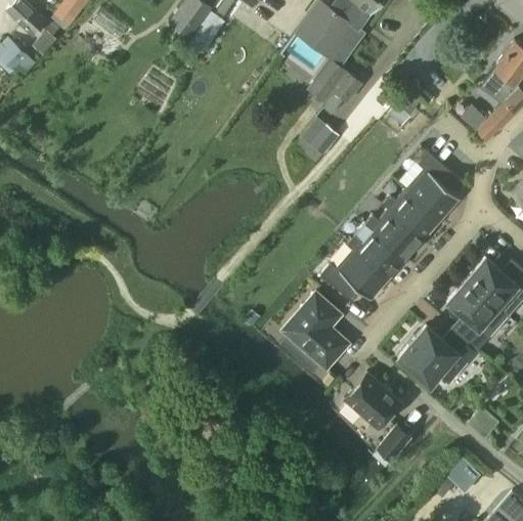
[(32,36),(38,31),(42,27),(46,22),(47,22),(46,20),(24,0),(16,0),(6,12),(32,36)]
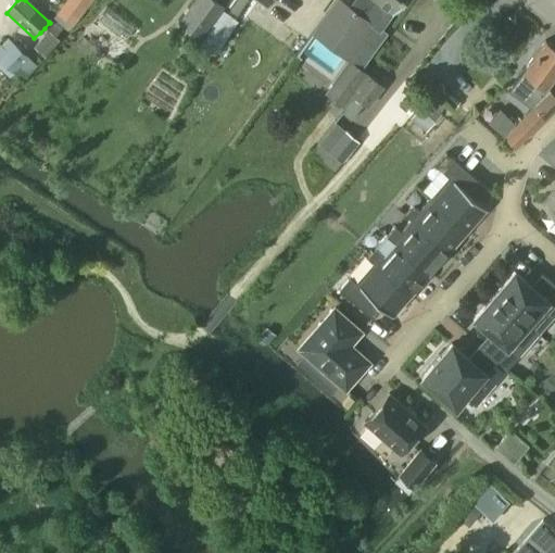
[(66,0),(55,14),(71,25),(89,0),(66,0)]
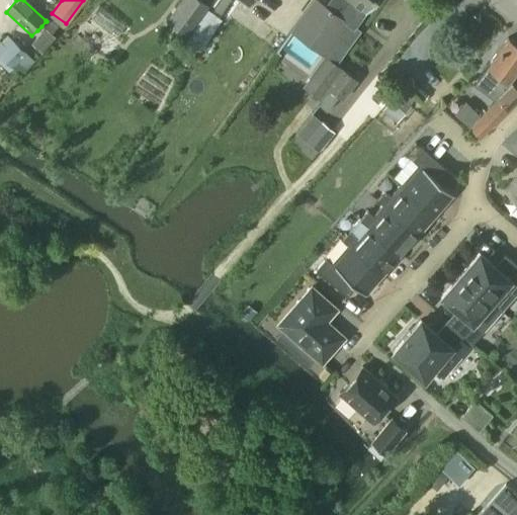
[(196,0),(185,0),(169,21),(186,35),(207,8),(196,0)]
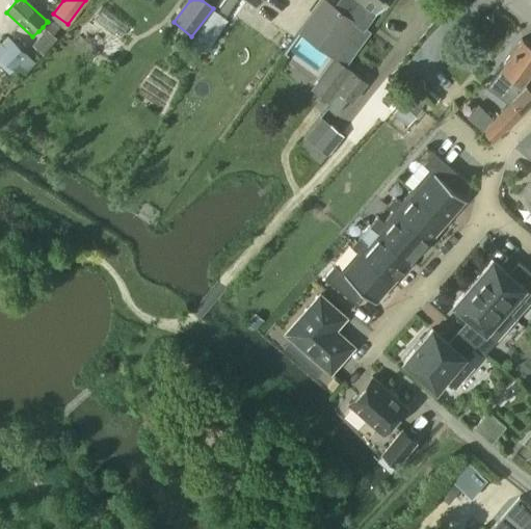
[(242,0),(257,9),(263,0),(242,0)]
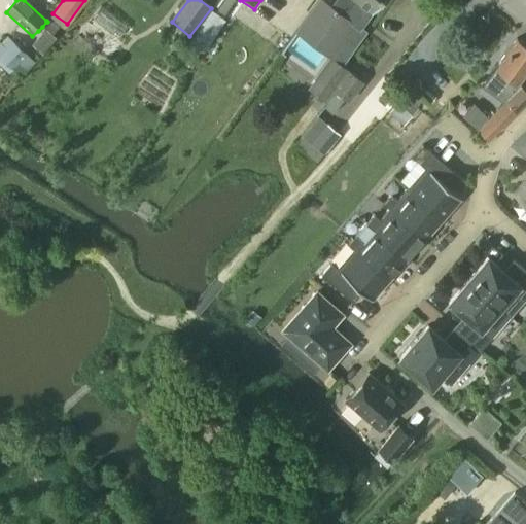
[(334,116),(345,101),(349,105),(363,85),(331,61),(356,28),(361,31),(375,12),(377,14),(385,3),(383,1),(384,0),(339,0),(308,43),(329,61),(309,91),(328,105),(325,109),(334,116)]
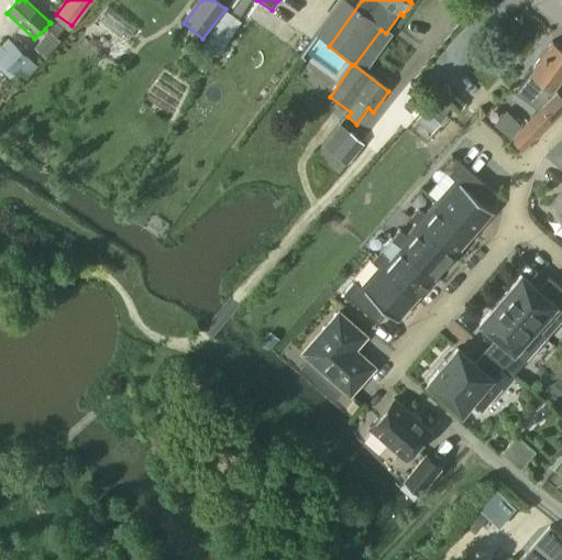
[(109,11),(99,26),(129,45),(139,30),(109,11)]
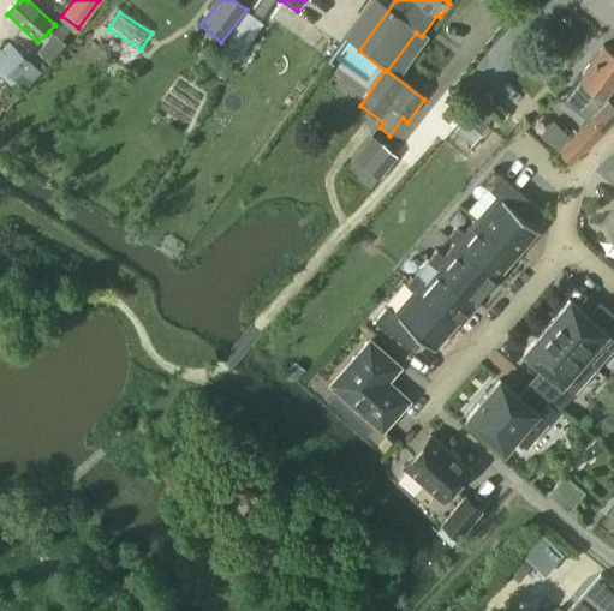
[(246,16),(221,52),(239,65),(264,28),(248,17),(246,16)]
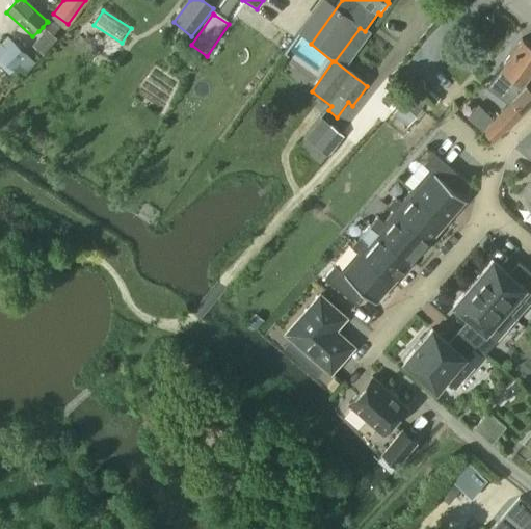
[(50,18),(47,21),(48,22),(47,22),(43,27),(53,37),(61,29),(50,18)]
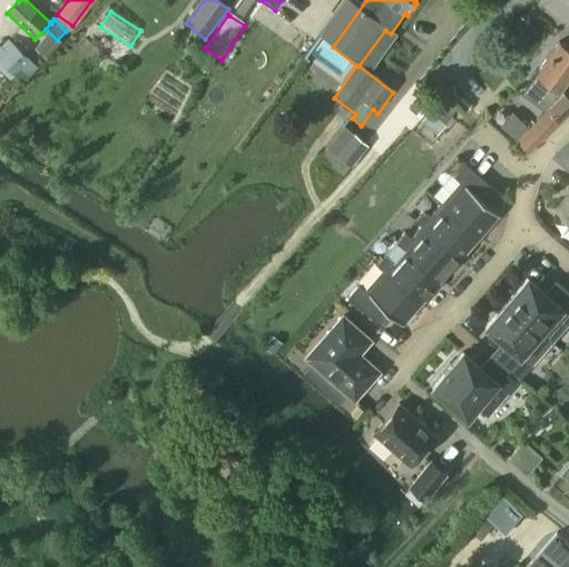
[(50,33),(36,50),(47,60),(61,44),(50,33)]
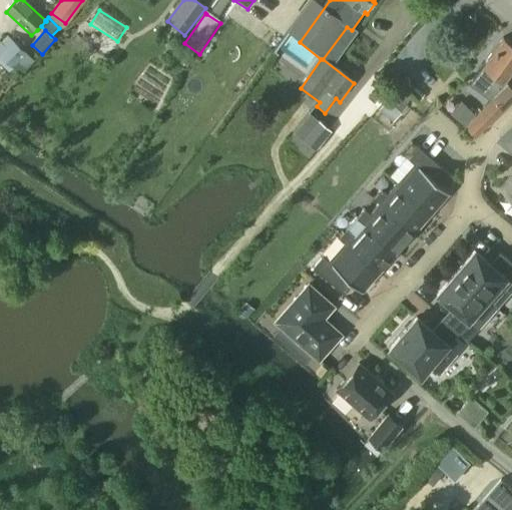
[(0,46),(0,65),(10,74),(13,70),(19,76),(21,78),(36,61),(27,54),(14,42),(8,37),(0,46)]
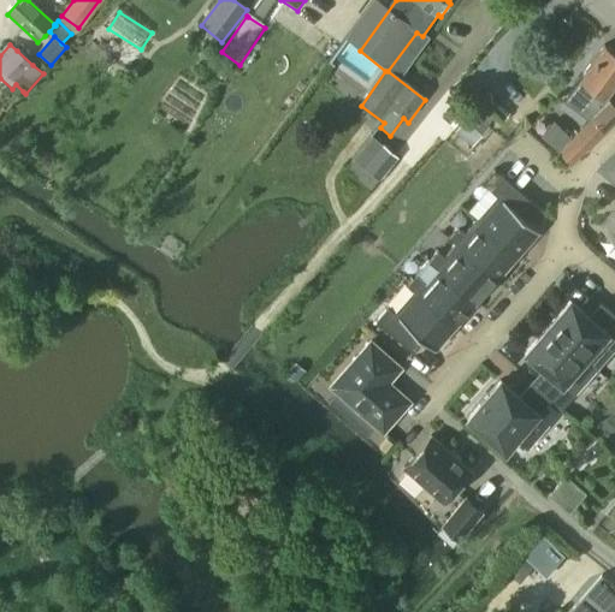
[(609,102),(604,99),(614,84),(614,54),(605,48),(580,81),(581,82),(565,105),(589,123),(609,102)]
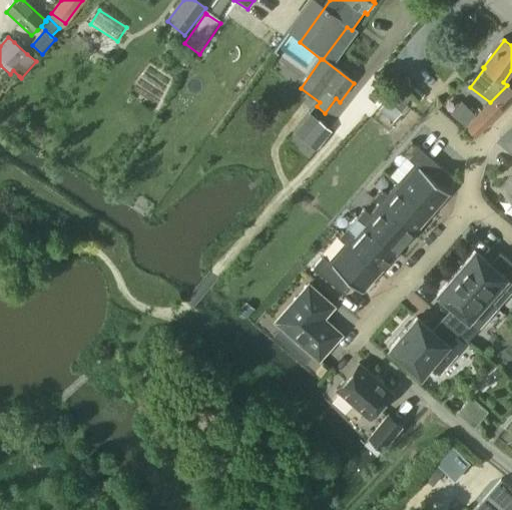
[(10,74),(8,76),(14,82),(19,76),(13,70),(10,74)]
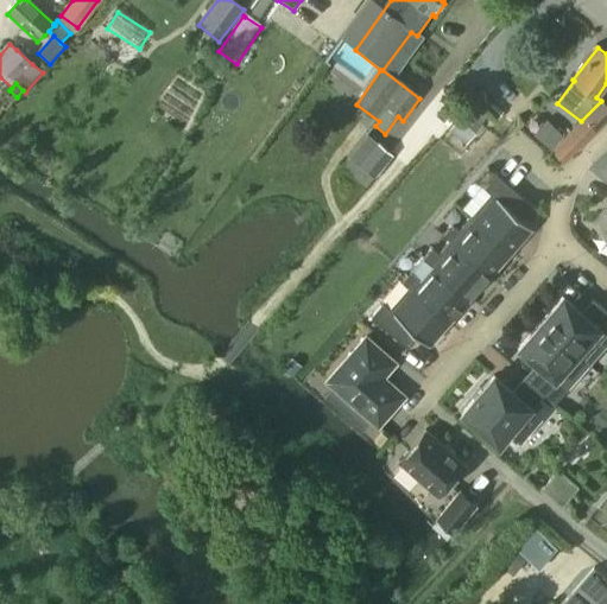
[(606,106),(601,101),(581,121),(581,122),(552,150),(564,164),(606,122),(606,106)]
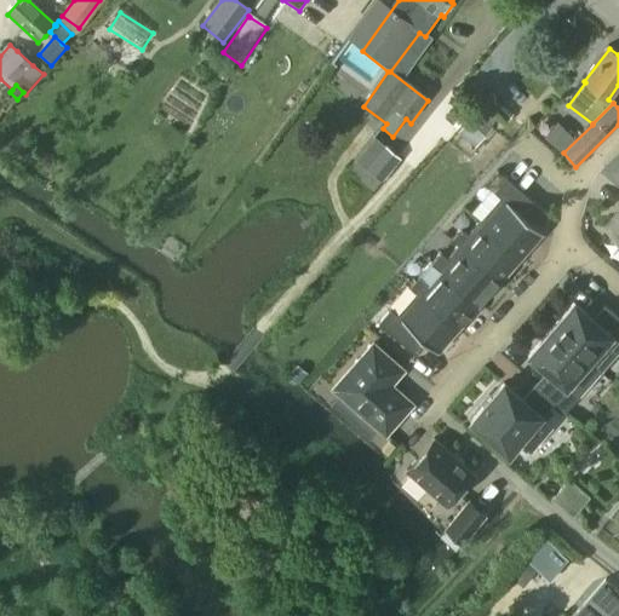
[(496,121),(488,115),(483,120),(492,127),(496,121)]
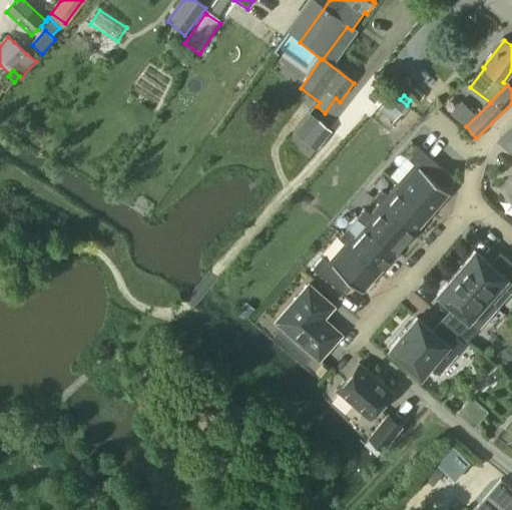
[(394,96),(384,107),(397,119),(408,108),(394,96)]
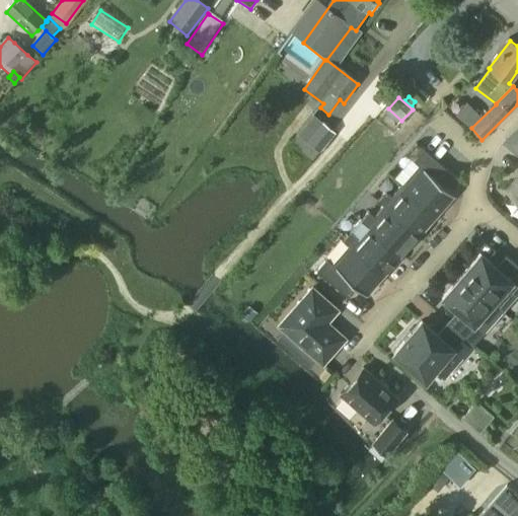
[(337,135),(323,125),(313,116),(297,136),(320,155),(337,135)]
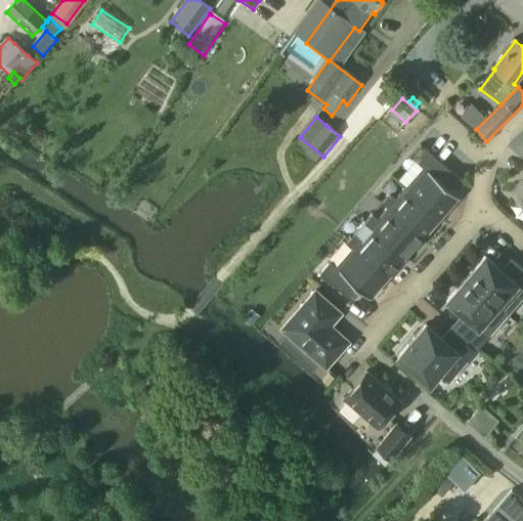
[(423,169),(406,189),(441,220),(459,200),(449,191),(460,180),(428,153),(418,165),(423,169)]
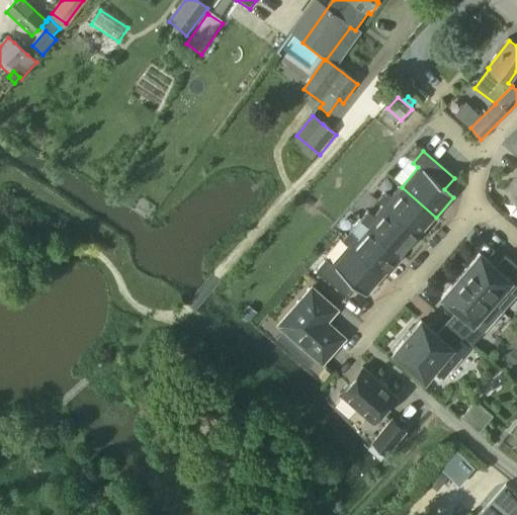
[(516,181),(507,193),(516,200),(516,181)]
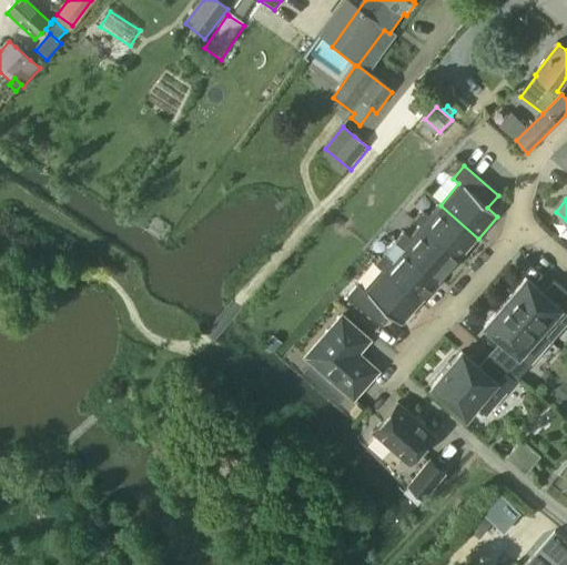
[(414,222),(421,228),(421,226),(459,260),(478,239),(441,205),(429,218),(423,212),(414,222)]
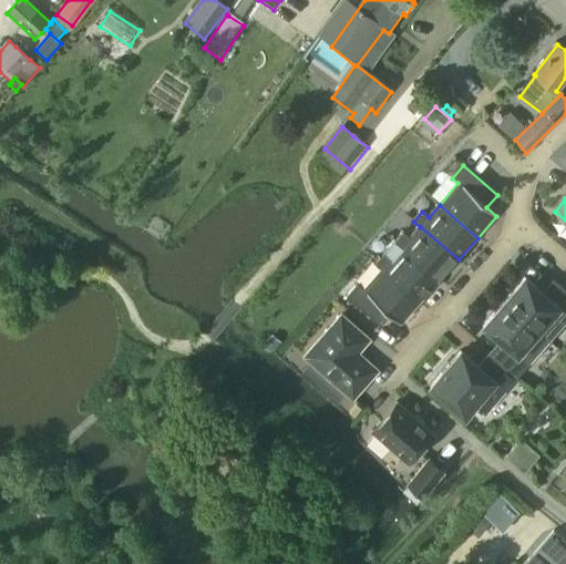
[(420,226),(420,227),(410,238),(403,233),(395,243),(439,282),(459,259),(420,226)]
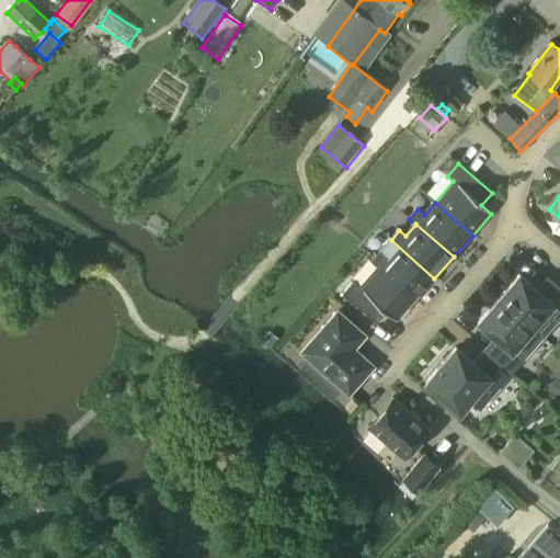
[(372,262),(378,268),(378,266),(415,299),(434,279),(391,240),(372,262)]
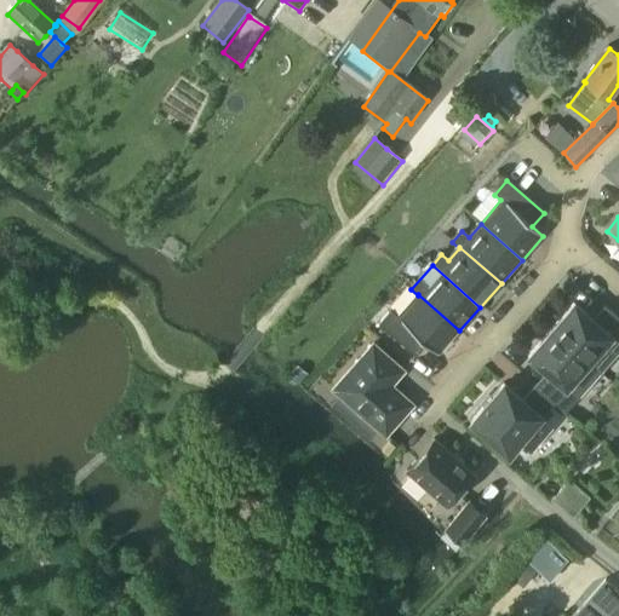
[(418,294),(418,295),(397,317),(391,311),(379,326),(416,358),(428,345),(439,355),(459,330),(418,294)]
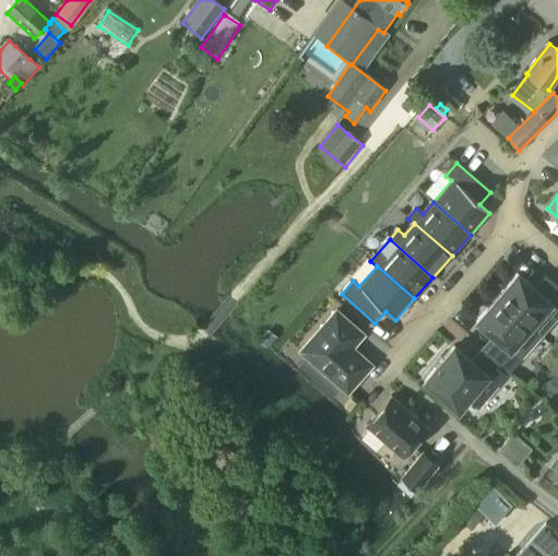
[(518,276),(498,299),(542,338),(557,319),(557,287),(550,282),(539,295),(518,276)]
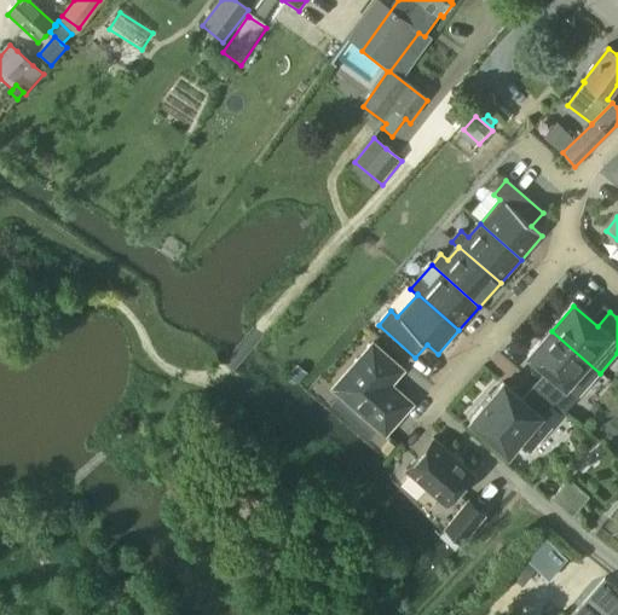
[(565,415),(600,373),(552,331),(529,357),(553,377),(539,392),(565,415)]
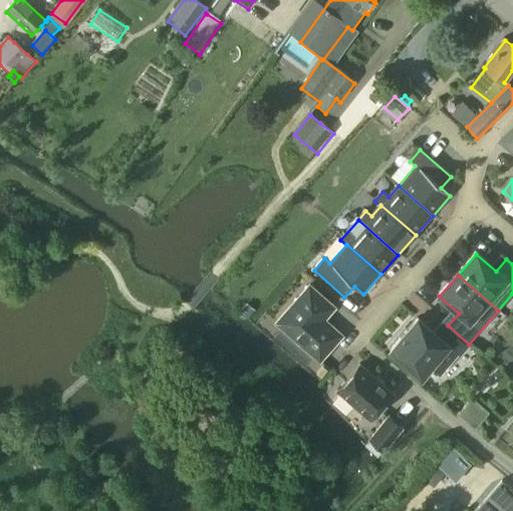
[(333,309),(309,288),(278,324),(320,361),(341,337),(327,325),(326,317),(333,309)]
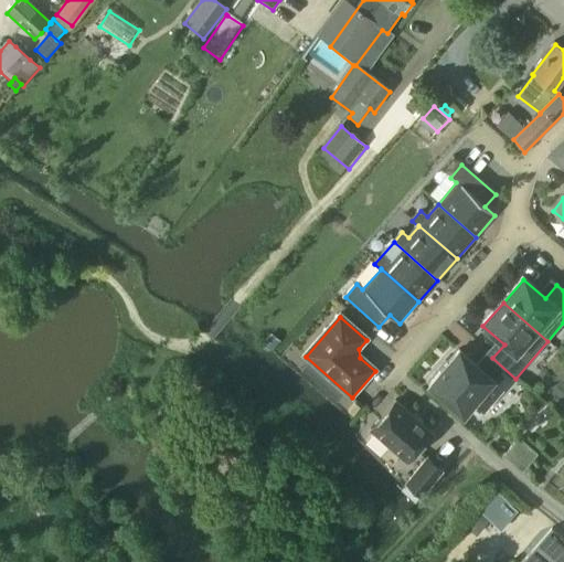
[(273,337),(266,345),(273,350),(279,342),(273,337)]
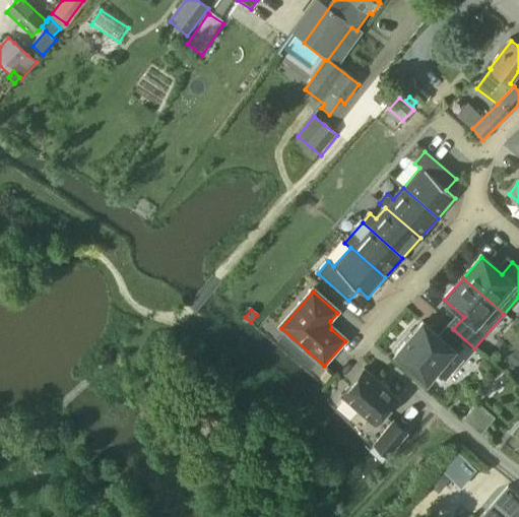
[(445,382),(474,348),(453,329),(443,341),(423,324),(396,354),(427,381),(435,372),(445,382)]
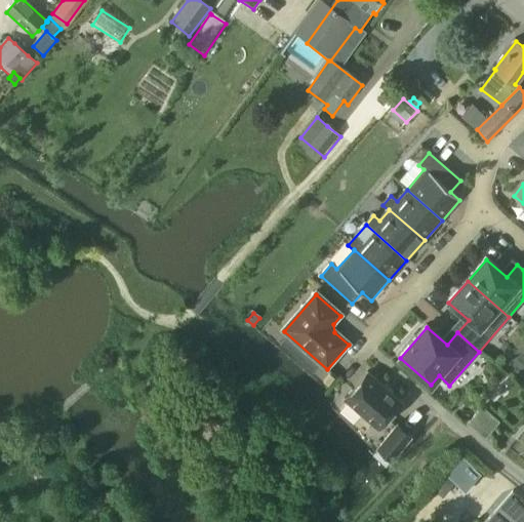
[(368,374),(345,401),(377,430),(402,403),(368,374)]
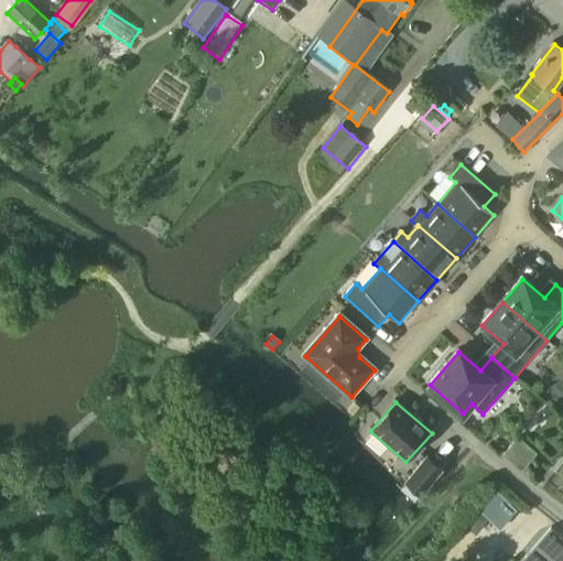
[(519,438),(504,454),(522,471),(538,454),(519,438)]
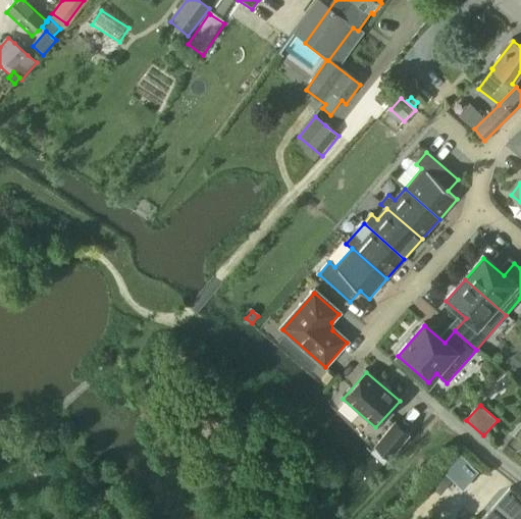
[(376,446),(389,458),(409,436),(395,424),(376,446)]
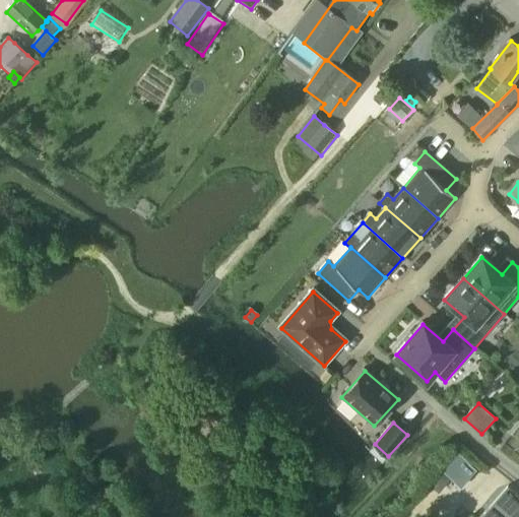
[(443,472),(431,486),(440,493),(451,479),(443,472)]
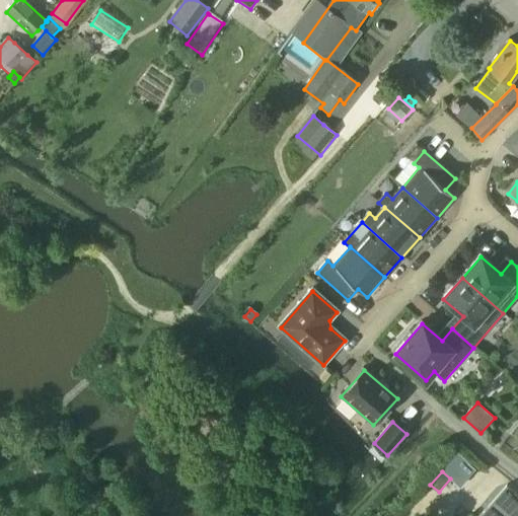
[(517,495),(508,488),(485,515),(517,515),(517,495)]
